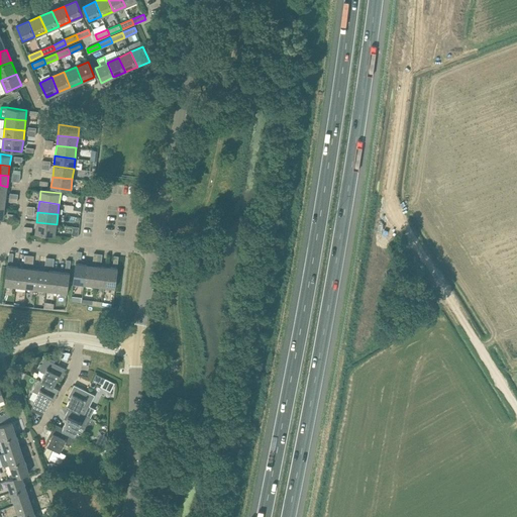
[(57,224),(36,222),(35,232),(55,235),(57,224)]
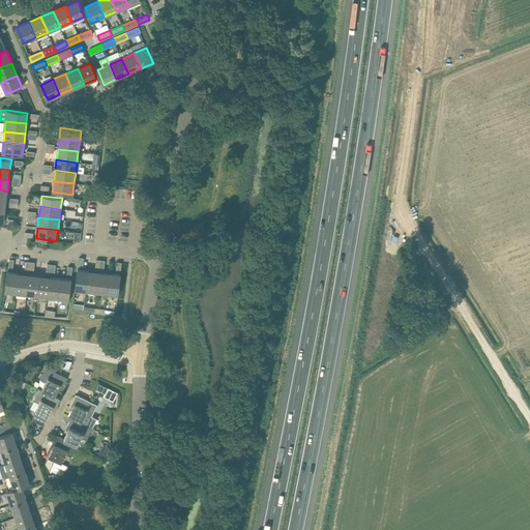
[(75,290),(86,291),(88,271),(78,269),(75,290)]
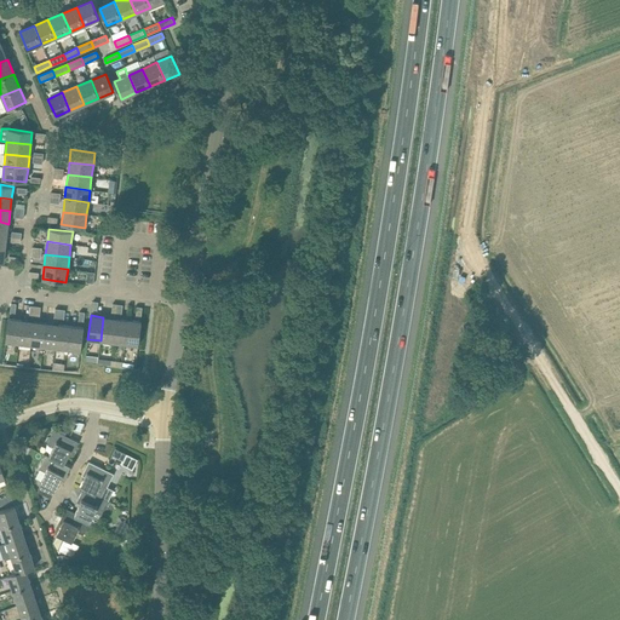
[(6,342),(18,343),(21,320),(9,317),(6,342)]
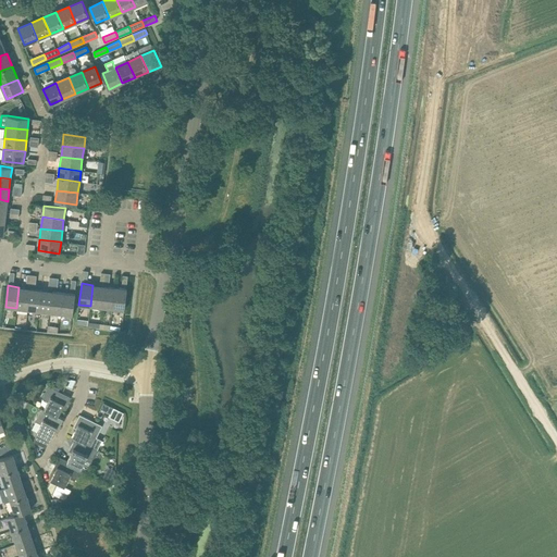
[(90,306),(101,307),(104,286),(93,285),(90,306)]
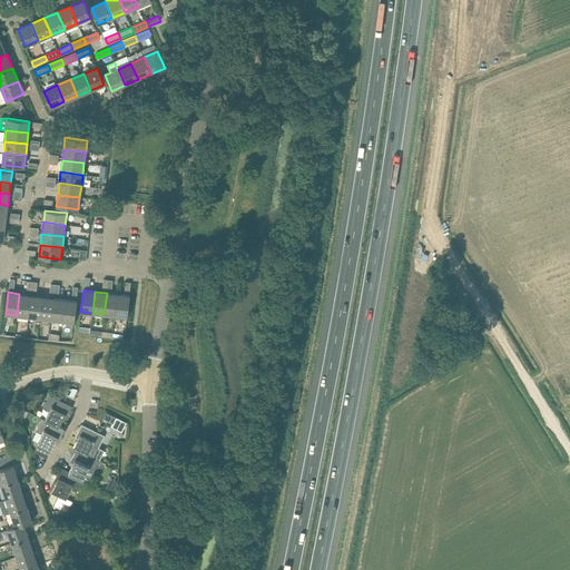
[(104,314),(115,316),(118,294),(107,293),(104,314)]
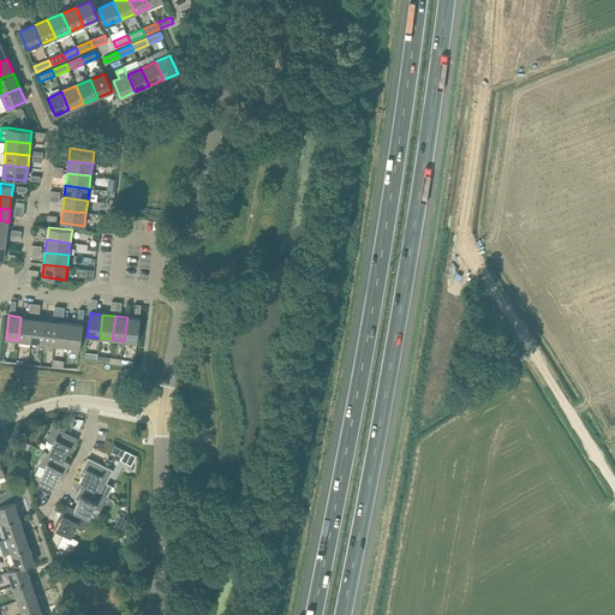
[(18,340),(30,342),(34,318),(21,317),(18,340)]
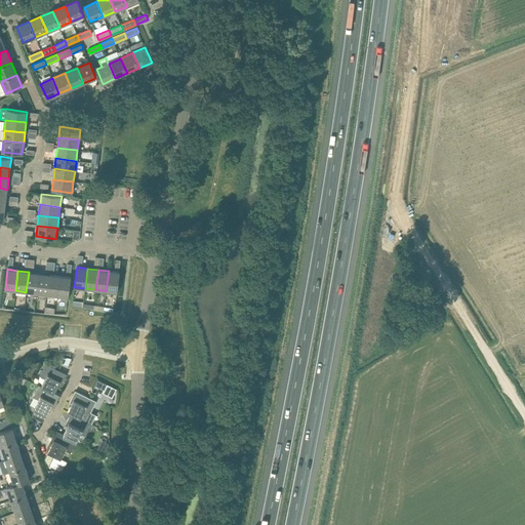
[(109,271),(106,291),(117,292),(119,272),(109,271)]
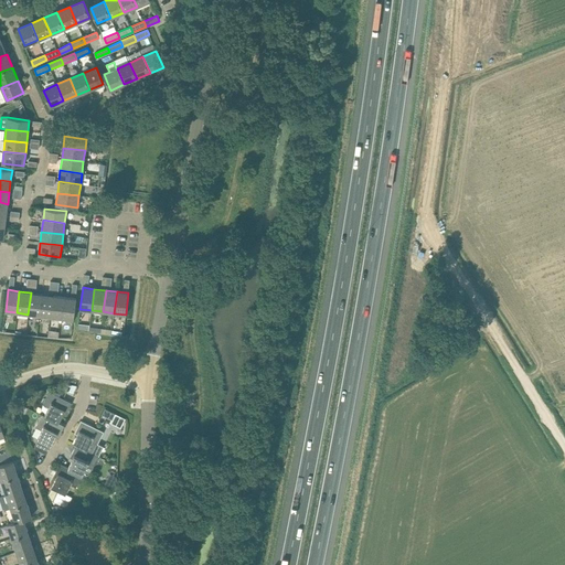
[(28,315),(39,316),(42,294),(31,292),(28,315)]
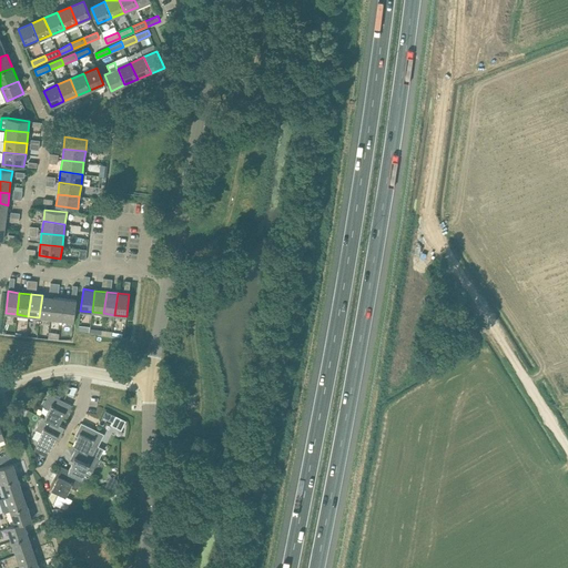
[(39,317),(51,318),(53,296),(42,295),(39,317)]
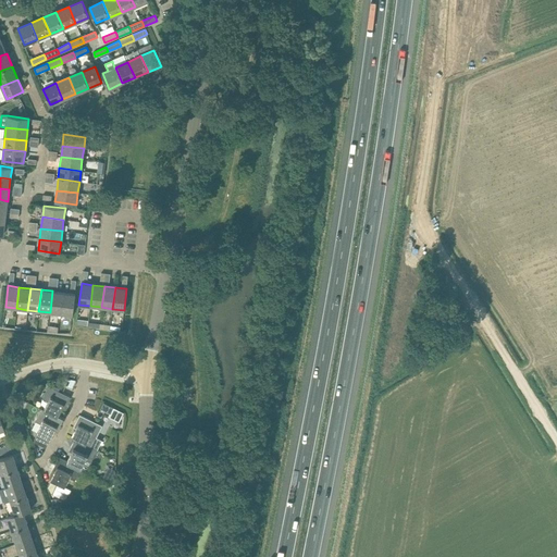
[(50,312),(61,313),(63,293),(52,291),(50,312)]
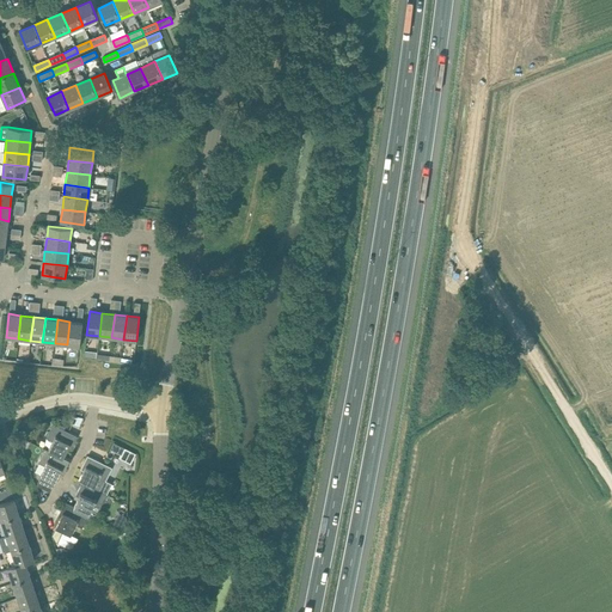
[(69,322),(67,344),(79,347),(83,323),(69,322)]
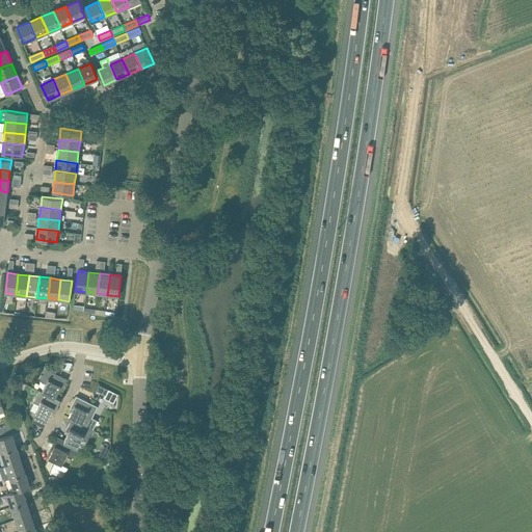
[(47,383),(42,392),(55,398),(61,387),(63,388),(68,379),(47,369),(41,380),(47,383)]
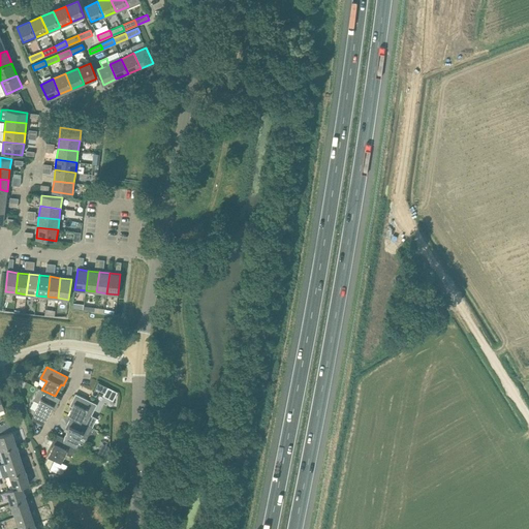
[(96,389),(104,393),(107,387),(98,382),(96,389)]
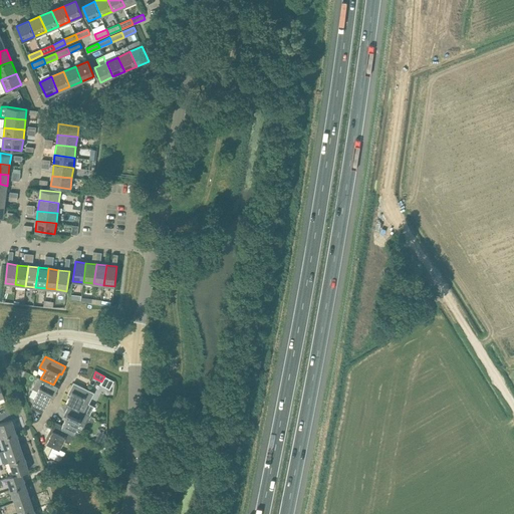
[(34,401),(32,406),(43,412),(45,406),(46,407),(46,406),(52,394),(54,395),(58,388),(53,384),(40,378),(38,377),(32,389),(37,392),(33,400),(34,401)]
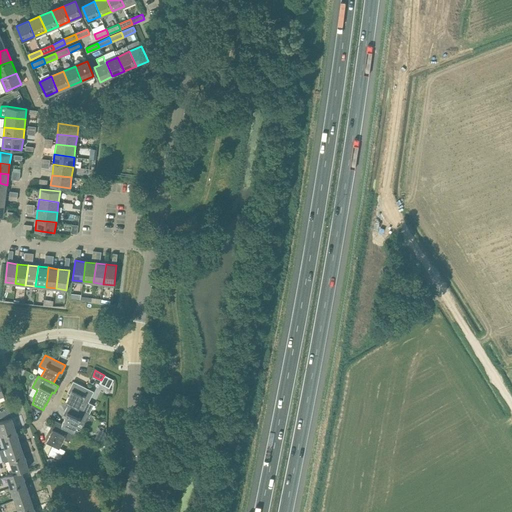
[(66,402),(69,404),(89,413),(93,405),(88,402),(94,391),(73,381),(69,389),(72,390),(66,402)]
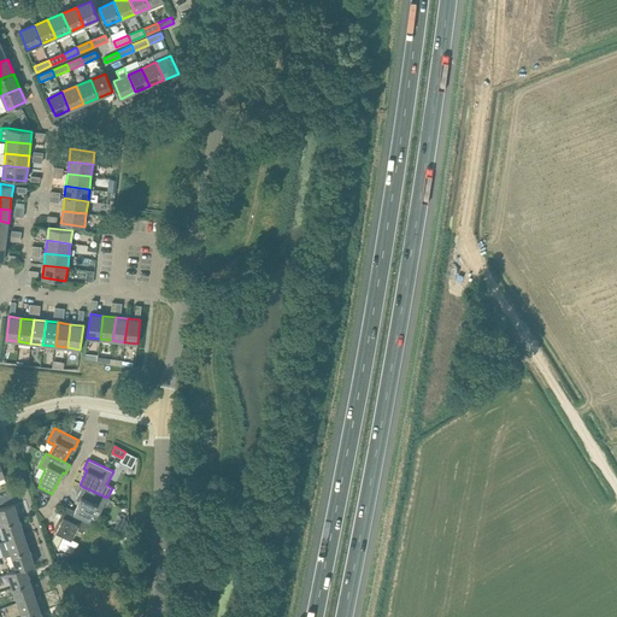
[(81,497),(75,511),(89,518),(94,509),(101,512),(107,498),(83,487),(78,495),(81,497)]
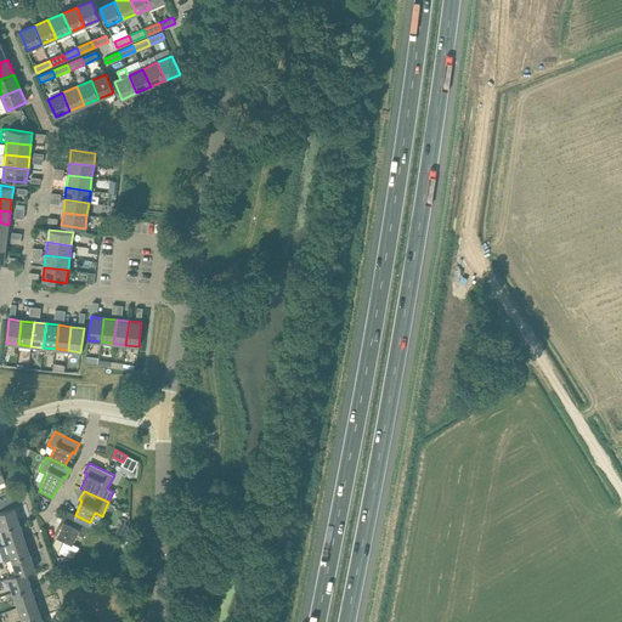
[(0,507),(12,503),(11,497),(10,497),(9,492),(0,495),(0,507)]
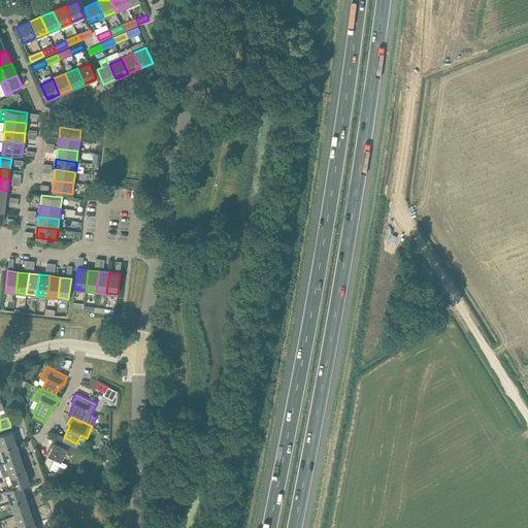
[(0,435),(0,446),(1,450),(17,444),(12,431),(0,435)]
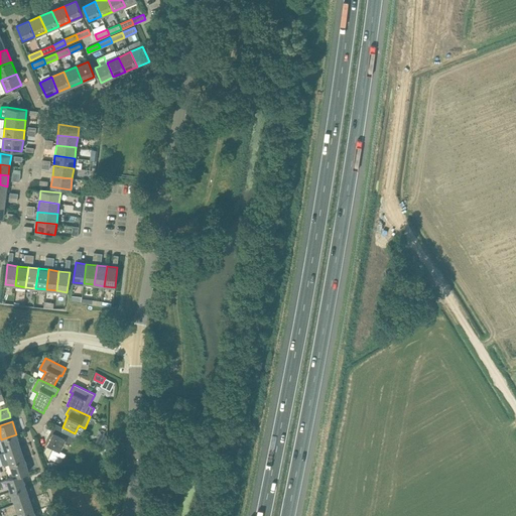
[(52,432),(46,444),(53,447),(48,458),(61,464),(66,454),(59,450),(65,442),(70,444),(75,433),(62,427),(54,423),(50,431),(52,432)]
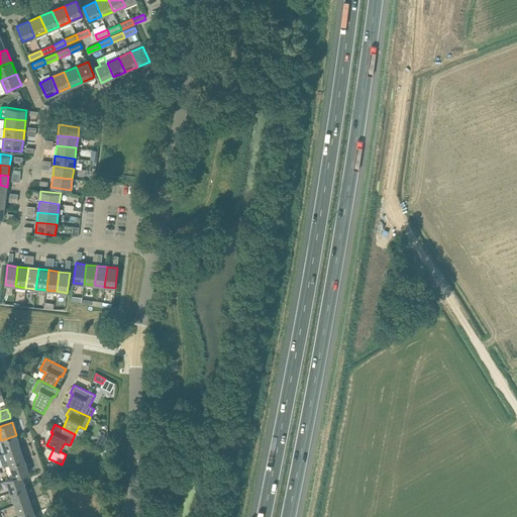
[(1,440),(5,452),(20,447),(16,435),(1,440)]
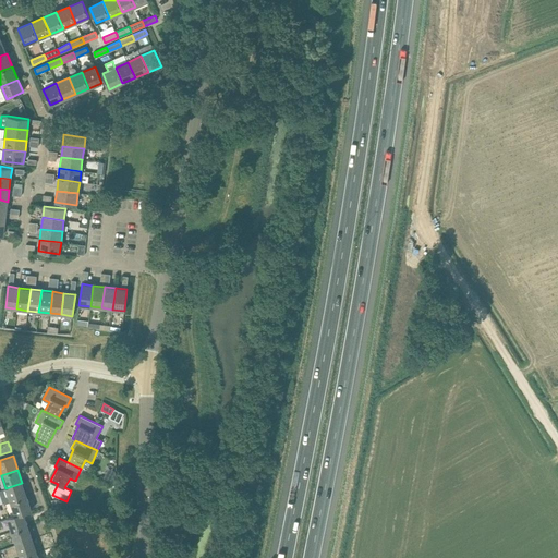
[(10,501),(26,496),(22,483),(5,488),(0,489),(0,494),(3,505),(10,501)]
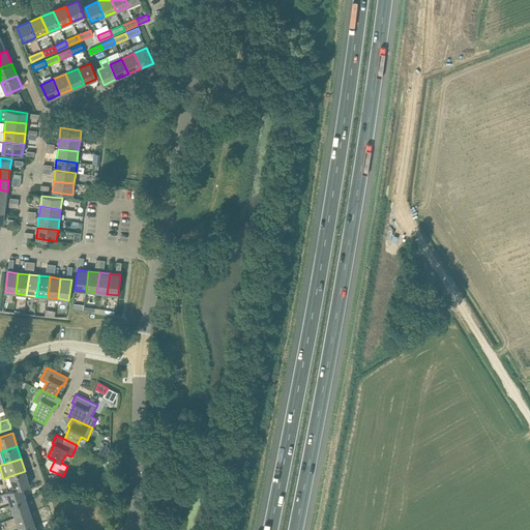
[(22,488),(30,484),(25,471),(9,476),(12,484),(5,488),(6,493),(22,488)]
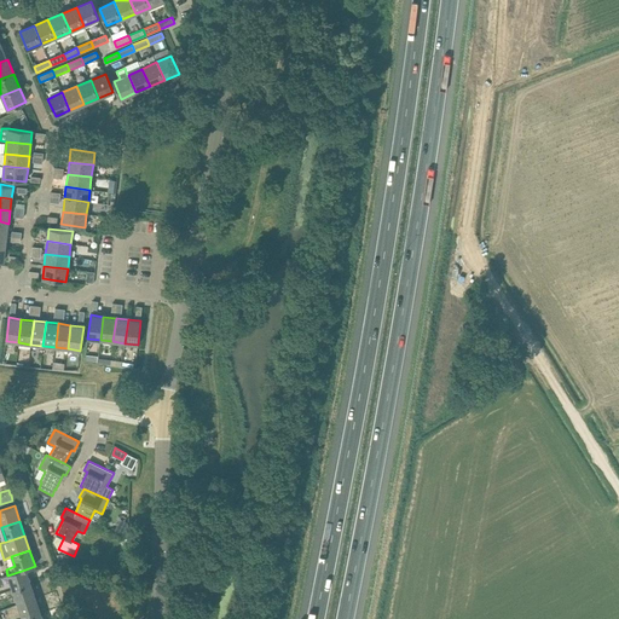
[(7,576),(13,590),(30,584),(25,570),(7,576)]
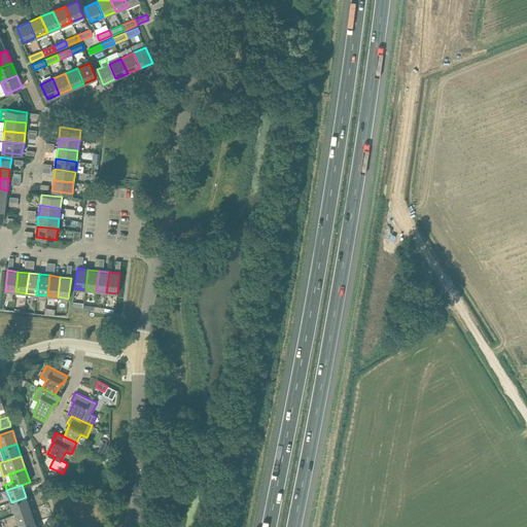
[(11,502),(15,515),(30,510),(26,497),(11,502)]
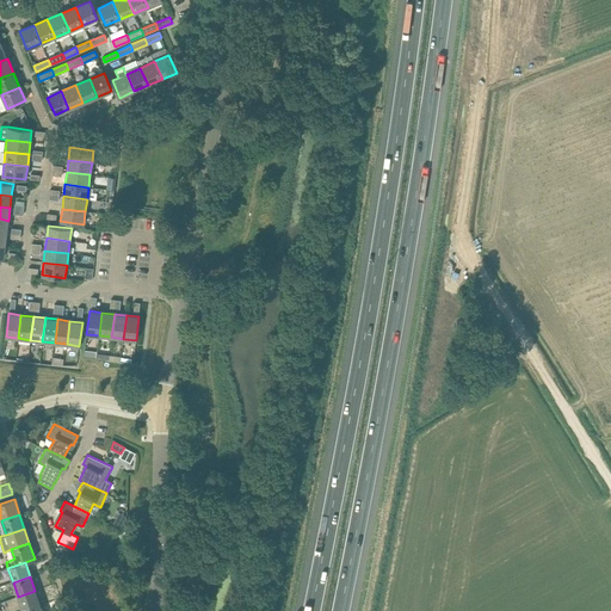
[(18,597),(22,610),(23,610),(41,605),(35,591),(18,597)]
